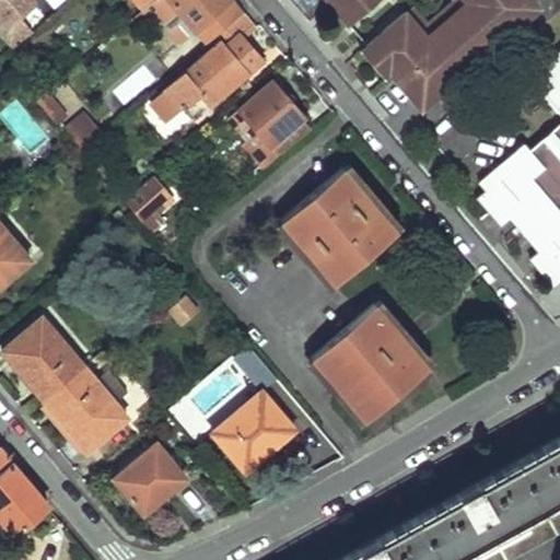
[(0,0),(0,32),(14,48),(35,31),(24,18),(38,6),(33,0),(0,0)]
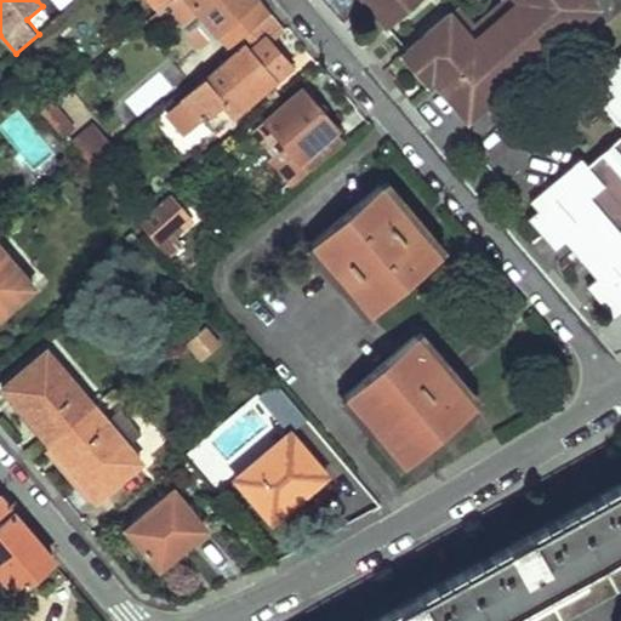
[(171,0),(163,7),(170,16),(175,22),(177,20),(192,7),(216,36),(228,51),(271,16),(256,0),(171,0)]
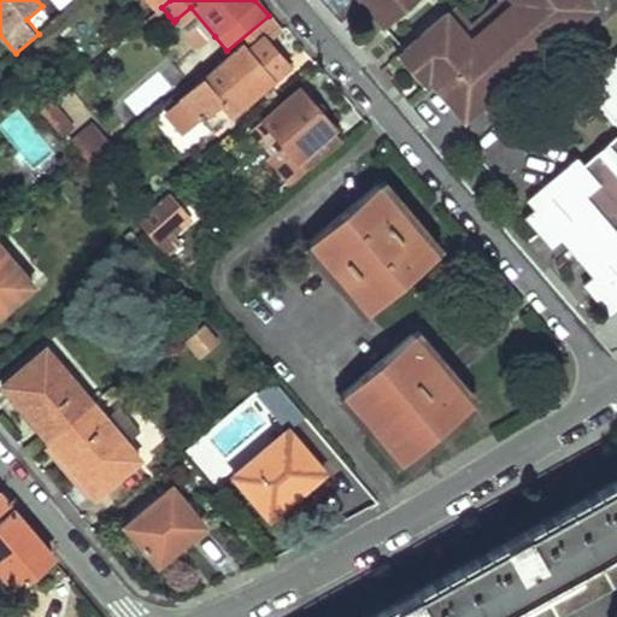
[(363,0),(385,24),(412,0),(513,0),(468,39),(444,11),(403,46),(428,76),(463,117),(593,6),(588,0),(363,0)]
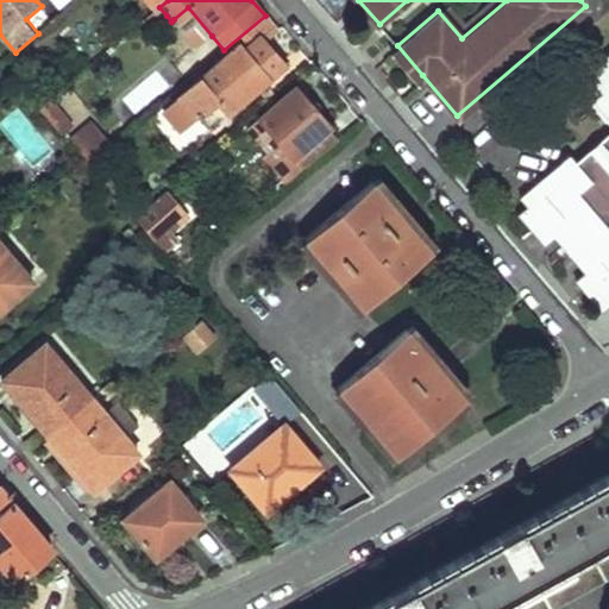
[(446,4),(438,11),(462,38),(507,0),(488,0),(463,23),(446,4)]
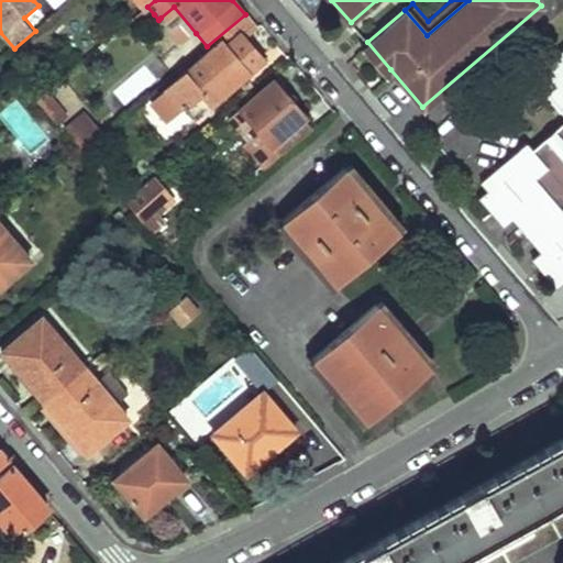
[(145,9),(133,19),(139,25),(154,14),(147,7),(145,9)]
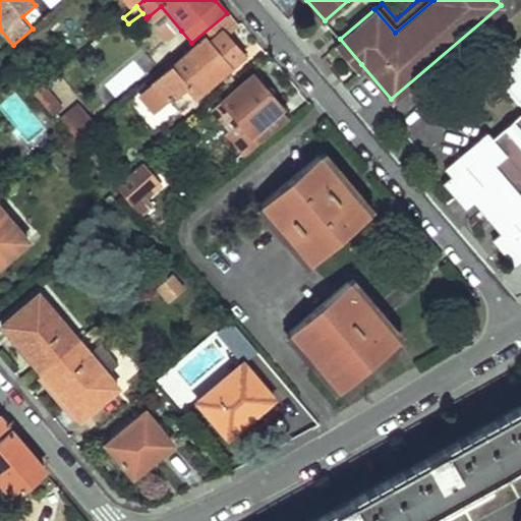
[(161,6),(149,16),(169,41),(181,31),(161,6)]
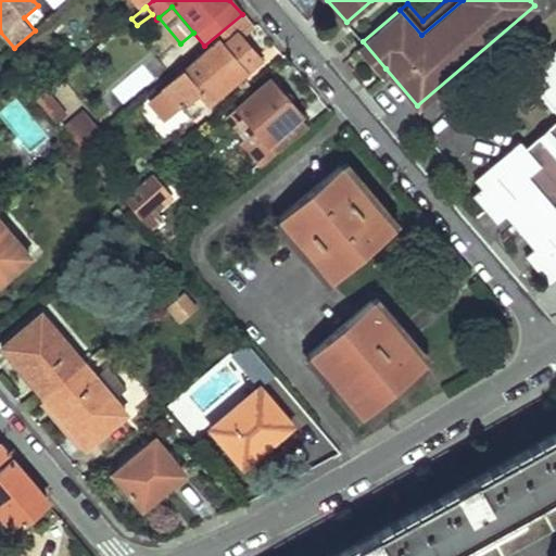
[(181,104),(192,116),(262,60),(244,38),(256,27),(243,12),(242,14),(204,46),(209,50),(152,98),(166,116),(181,104)]
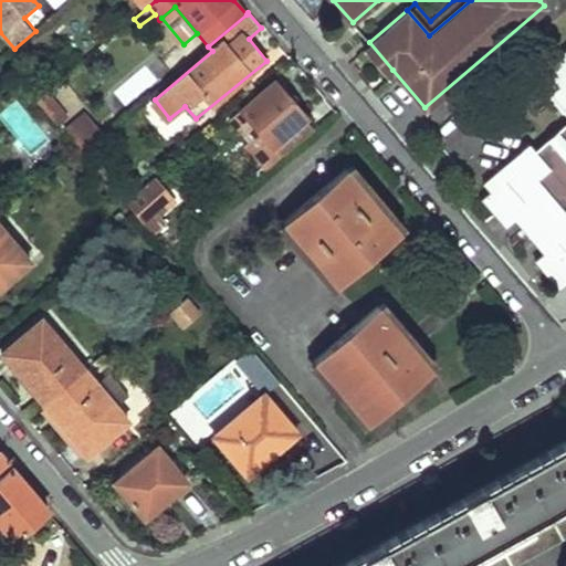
[(392,70),(369,42),(362,48),(385,75),(392,70)]
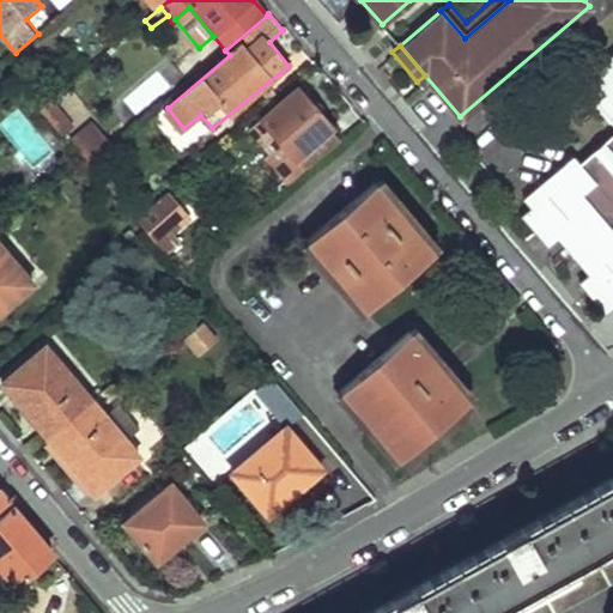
[(612,55),(581,83),(612,119),(612,134),(581,162),(575,153),(526,195),(535,206),(525,214),(551,244),(560,236),(593,273),(583,281),(608,310),(612,305),(612,55)]
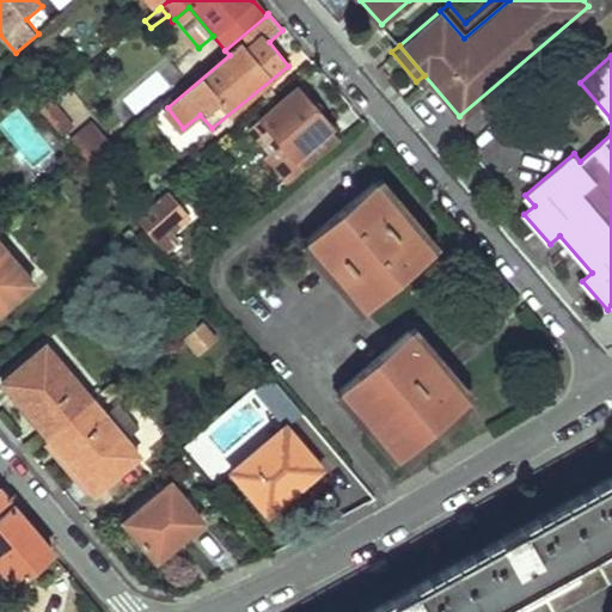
[(264,117),(308,167),(346,136),(300,86),(264,117)]
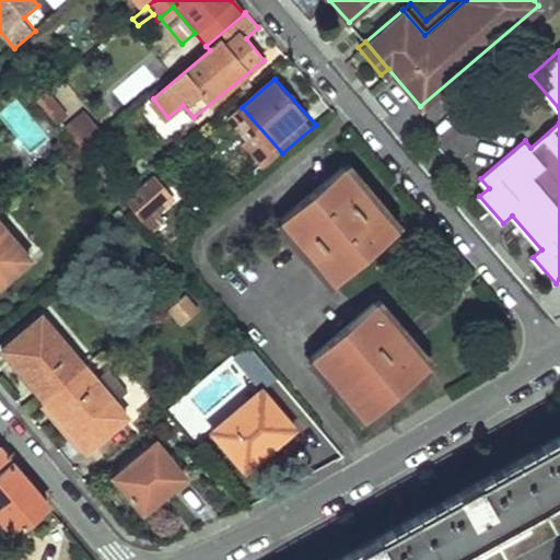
[(37,98),(59,124),(67,117),(45,92),(37,98)]
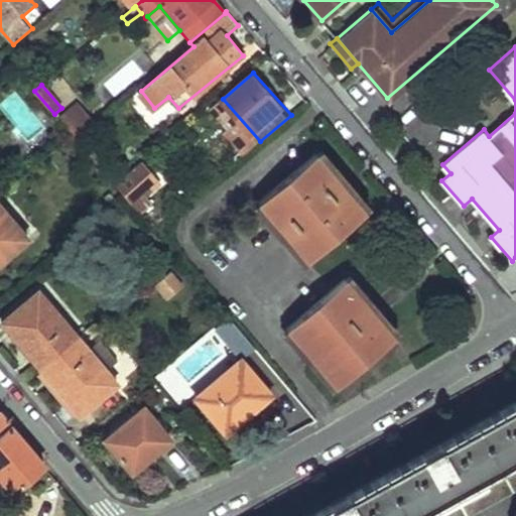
[(57,118),(75,138),(96,119),(78,100),(57,118)]
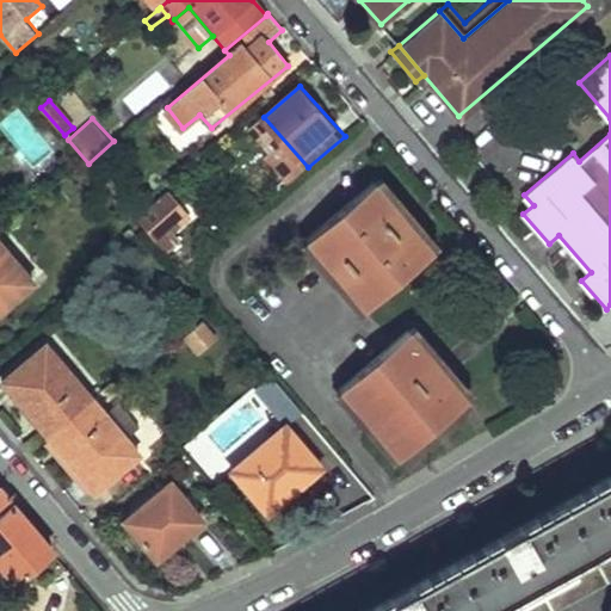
[(307,239),(365,307),(436,251),(377,180),(307,239)]
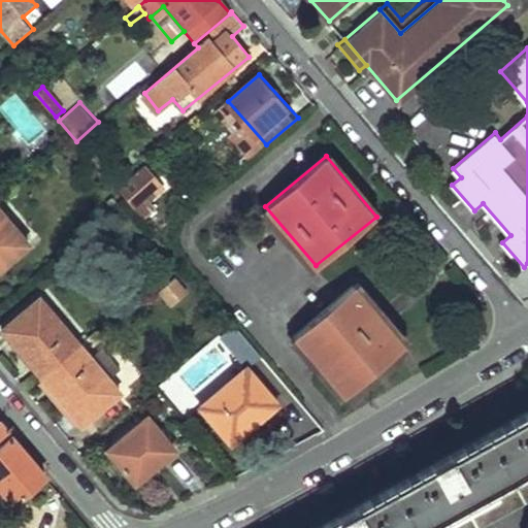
[(119,188),(136,208),(163,186),(144,163),(128,177),(129,179),(119,188)]
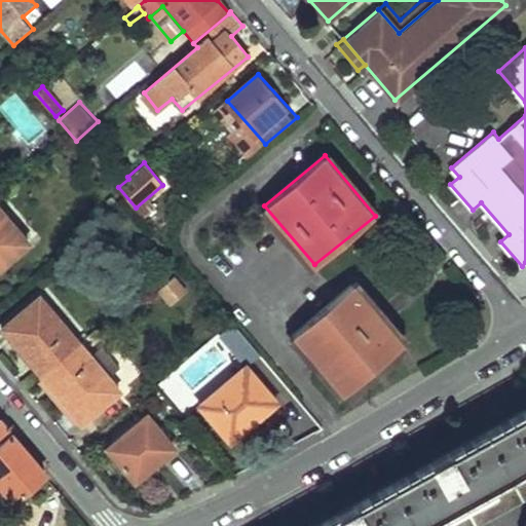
[(0,203),(0,270),(33,241),(0,203)]
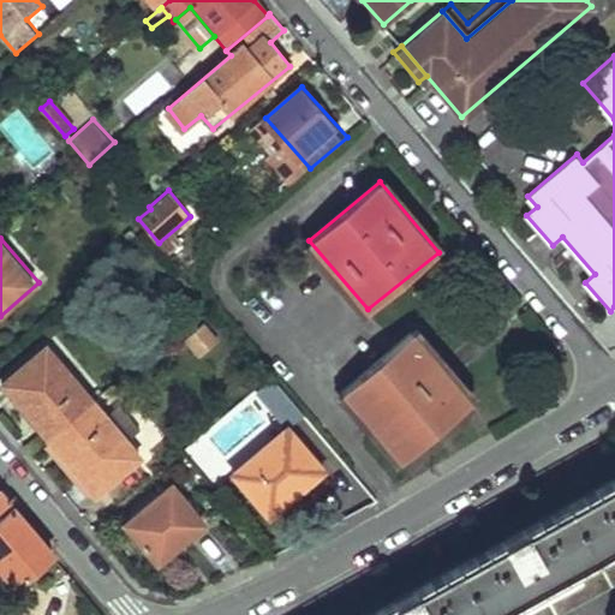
[(181,340),(196,359),(218,345),(204,324),(181,340)]
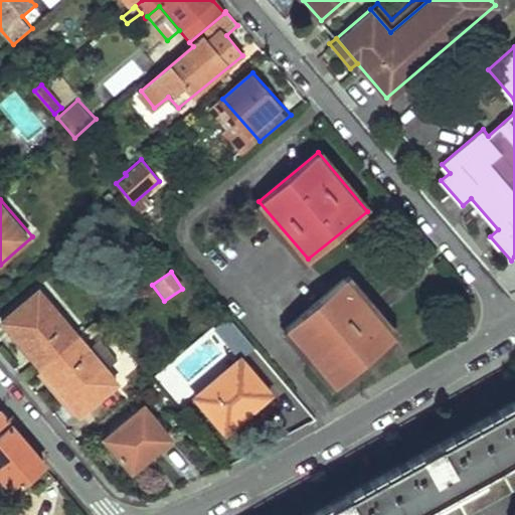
[(287,326),(336,383),(394,336),(369,307),(374,303),(365,293),(361,296),(345,278),(287,326)]
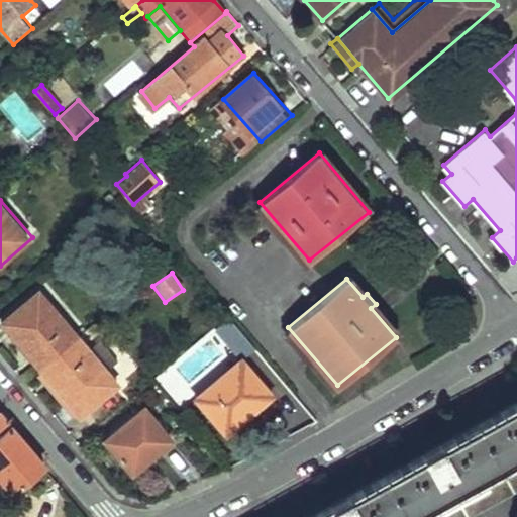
[(43,292),(7,322),(45,368),(81,336),(43,292)]
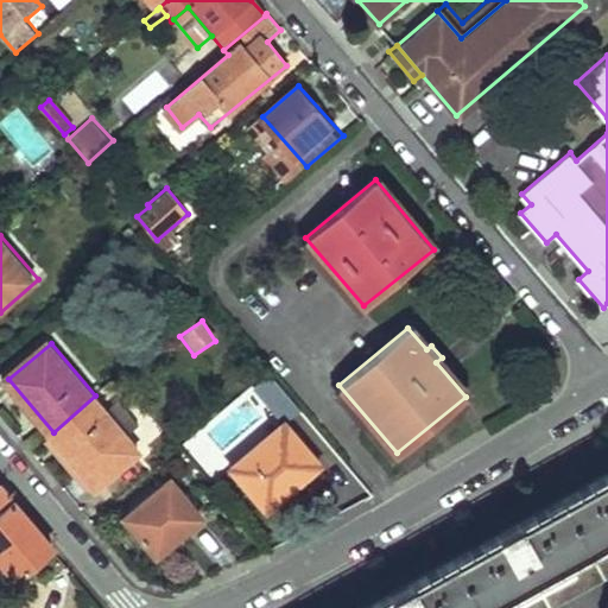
[(95,396),(54,432),(100,486),(141,450),(126,432),(105,407),(95,396)]
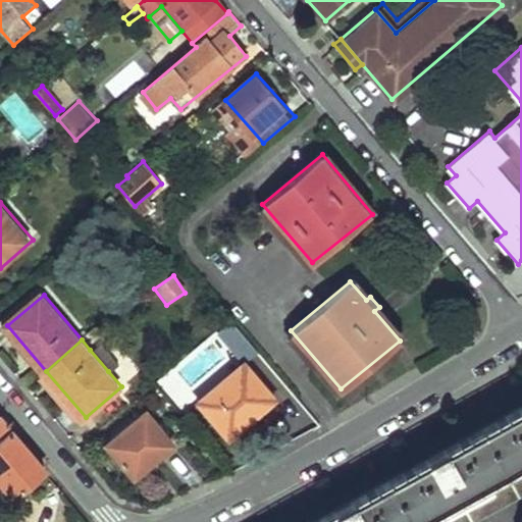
[(90,350),(108,371),(119,361),(102,340),(90,350)]
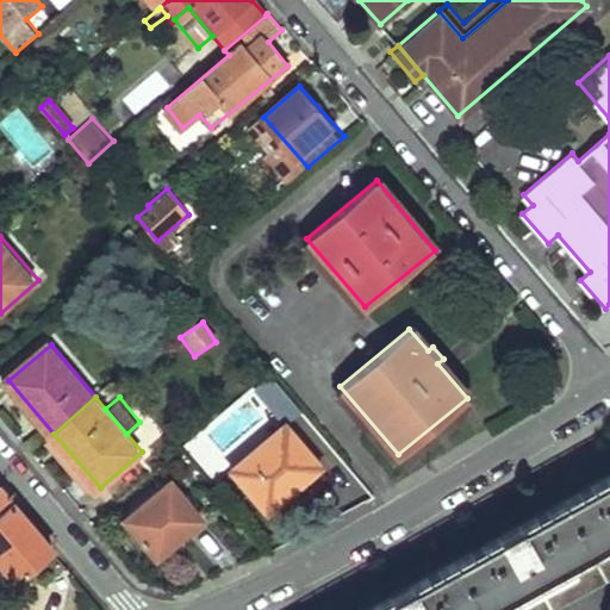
[(287,421),(235,467),(271,509),(322,462),(287,421)]
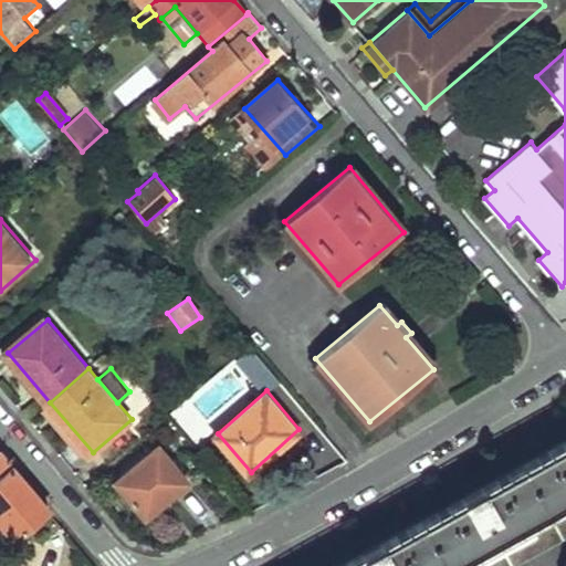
[(565,437),(335,565),(507,565),(565,533),(565,437)]
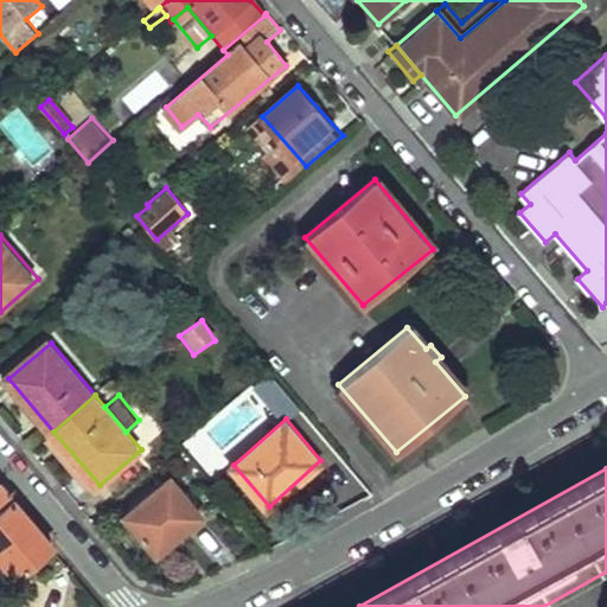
[(174,478),(129,516),(161,554),(205,515),(174,478)]
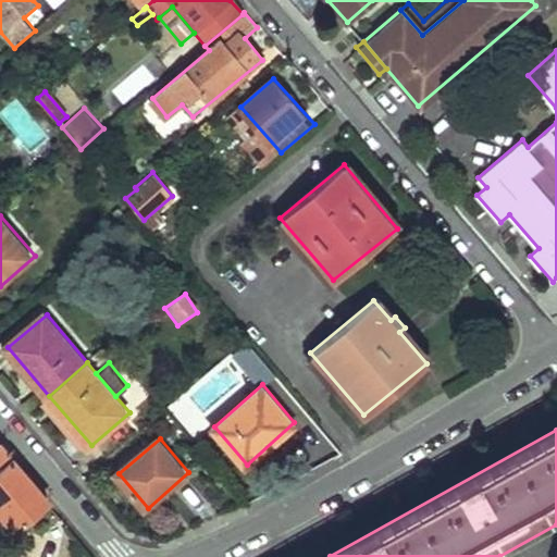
[(0,443),(0,510),(16,530),(49,500),(0,443)]
